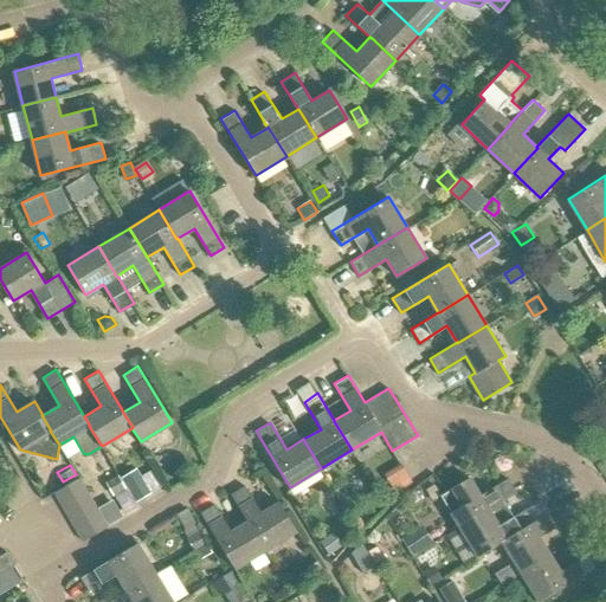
[(121,476),(128,489),(135,500),(150,492),(135,467),(121,476)]
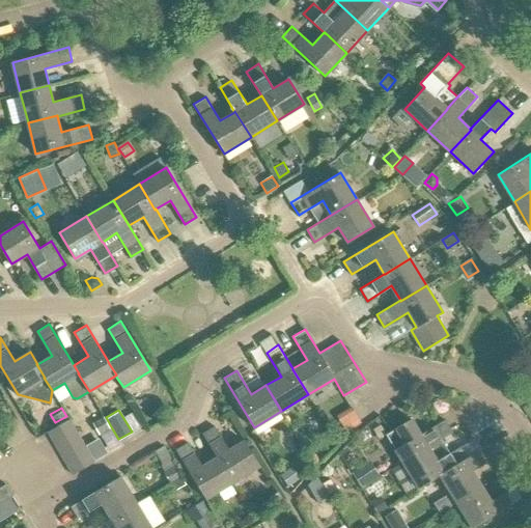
[(112,428),(106,417),(105,415),(93,422),(101,435),(112,428)]
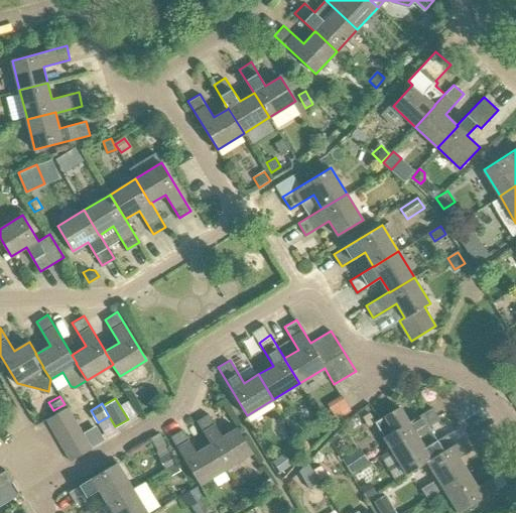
[(52,429),(75,416),(70,406),(46,419),(52,429)]
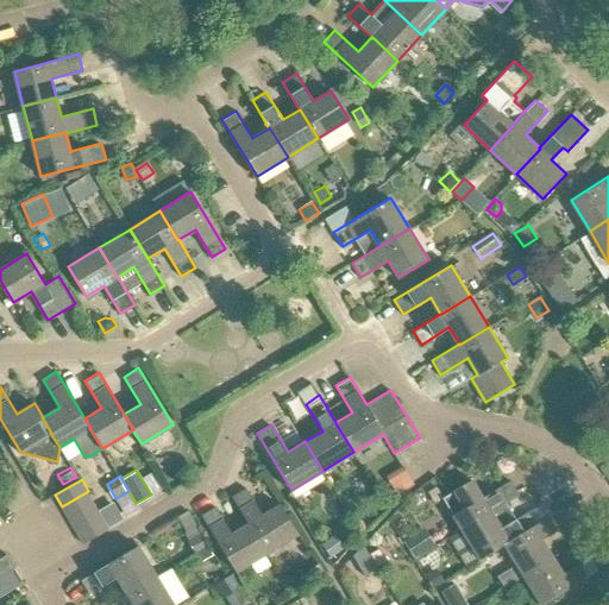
[(491,511),(502,504),(519,493),(510,480),(483,497),(472,479),(443,497),(462,528),(490,511),(491,511)]
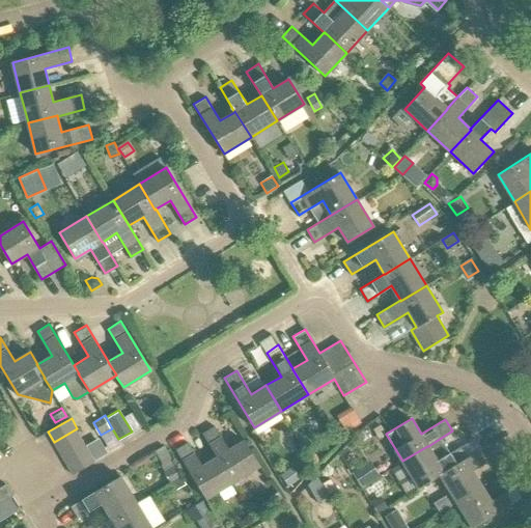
[(202,433),(217,456),(218,456),(233,482),(260,466),(245,440),(229,449),(215,425),(202,433)]
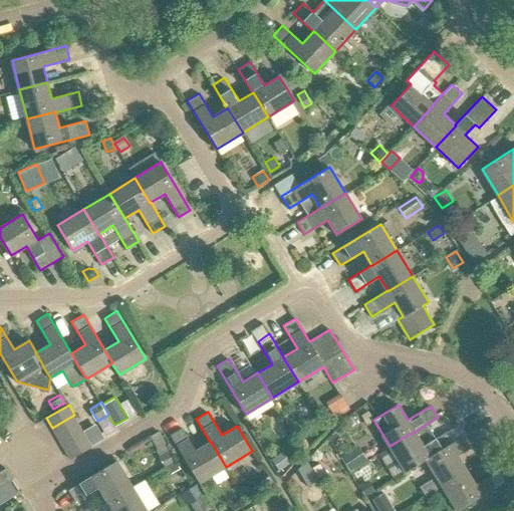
[(52,428),(58,438),(80,425),(74,415),(52,428)]
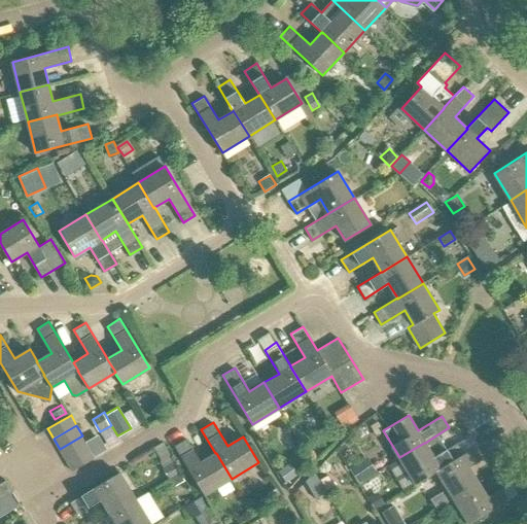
[(60,449),(66,459),(89,446),(82,435),(60,449)]
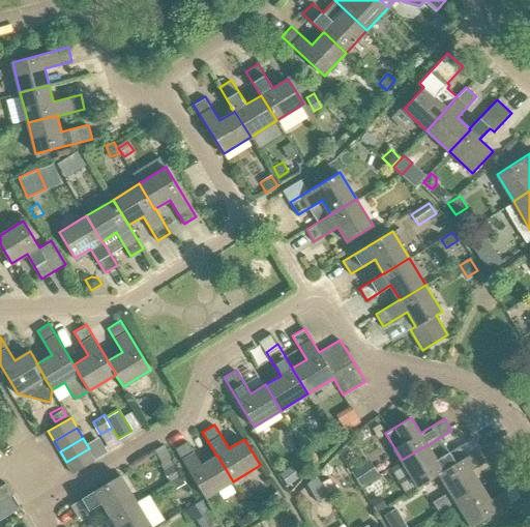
[(444,455),(437,439),(428,445),(427,445),(402,460),(418,487),(439,474),(467,456),(461,444),(444,455)]
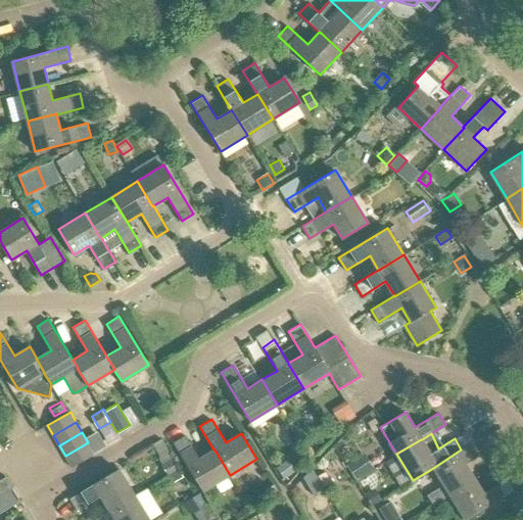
[(215,450),(214,450),(199,459),(185,434),(173,441),(203,490),(230,475),(215,450)]
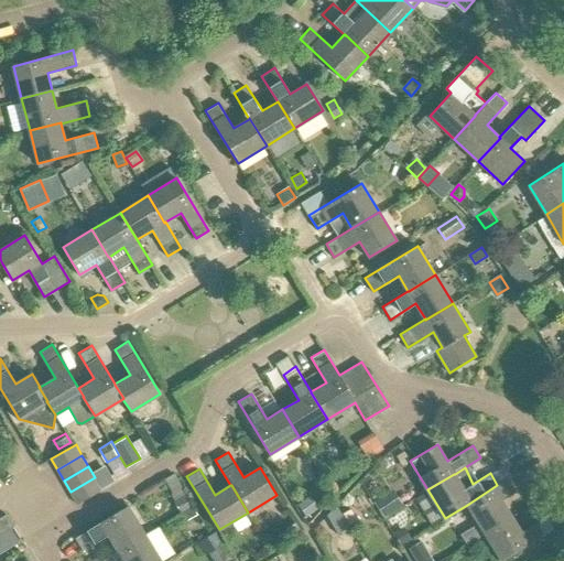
[(497,485),(467,505),(478,522),(462,533),(467,542),(485,532),(511,516),(502,499),(528,484),(520,471),(497,485)]
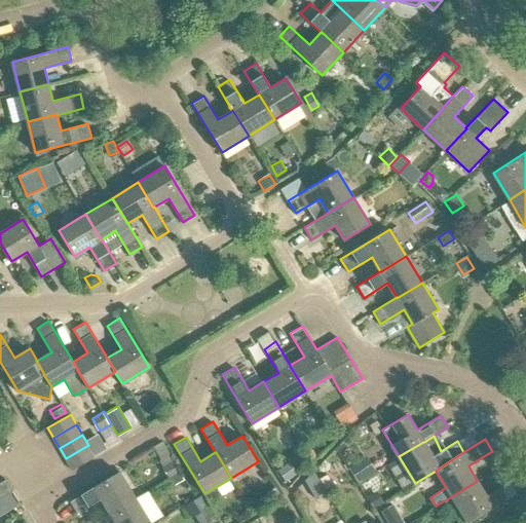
[(161,464),(167,475),(168,476),(171,475),(179,470),(173,458),(161,441),(153,446),(158,453),(156,453),(162,464),(161,464)]
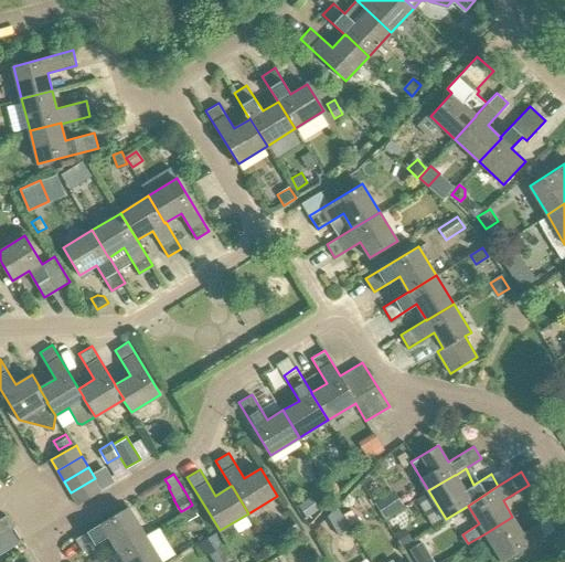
[(103,491),(95,478),(71,492),(78,506),(103,491)]
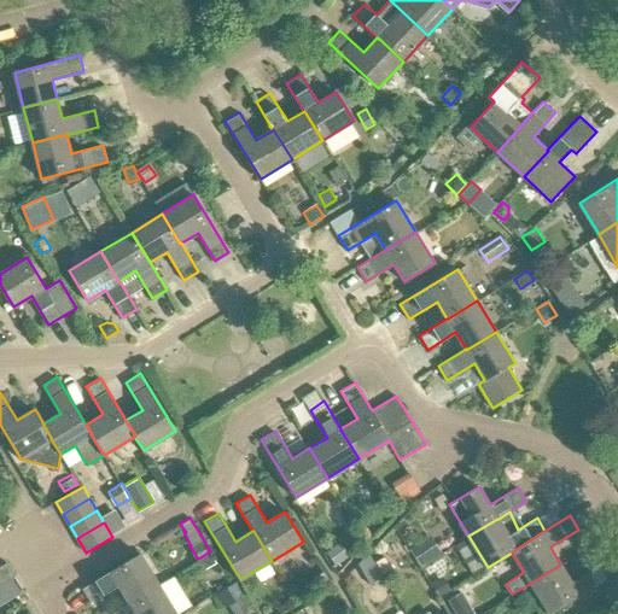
[(425,538),(409,548),(415,557),(420,566),(433,557),(436,555),(425,538)]
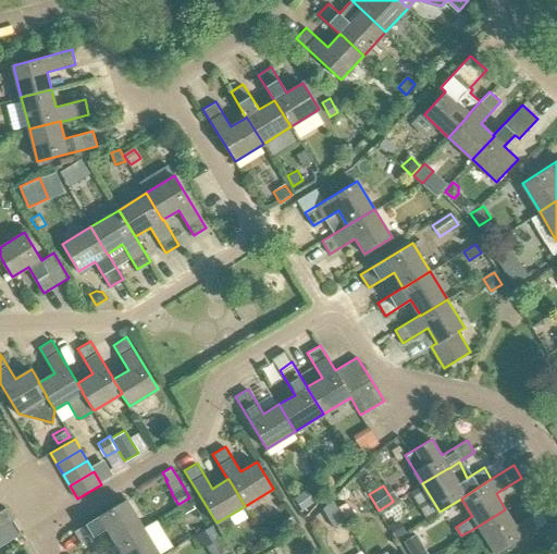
[(295,499),(298,503),(302,508),(310,503),(313,501),(306,490),(295,499)]
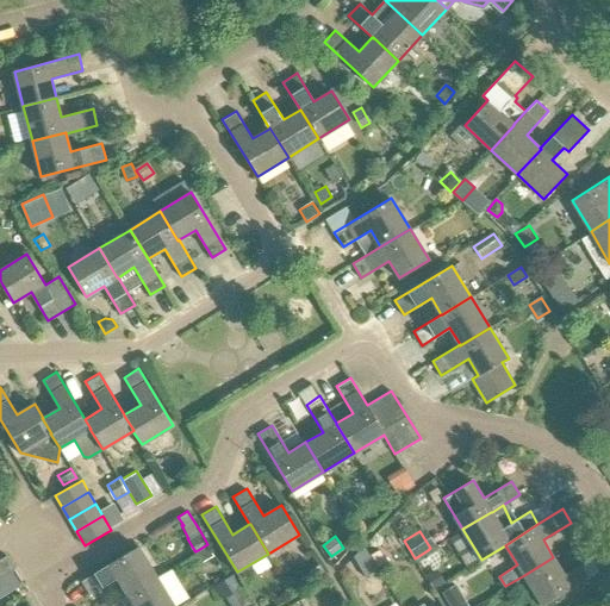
[(363,543),(358,550),(354,556),(365,575),(379,568),(368,550),(363,543)]
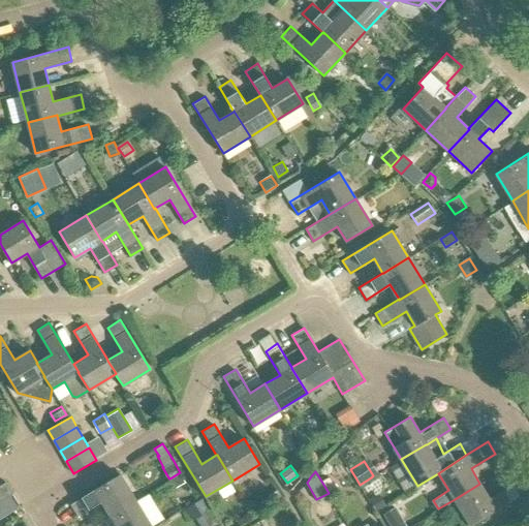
[(173,477),(169,480),(175,488),(186,481),(184,477),(181,472),(173,477)]
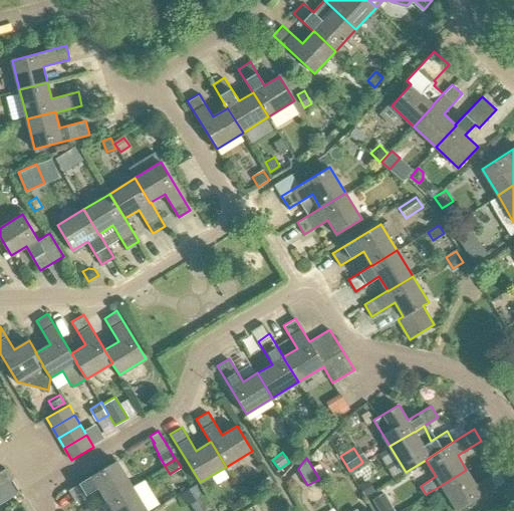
[(99,487),(107,501),(133,486),(116,460),(68,489),(75,501),(99,487)]
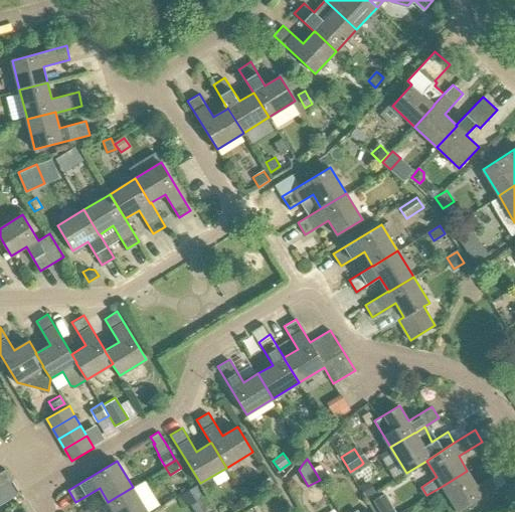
[(318,465),(314,468),(320,478),(327,474),(321,465),(321,464),(318,465)]
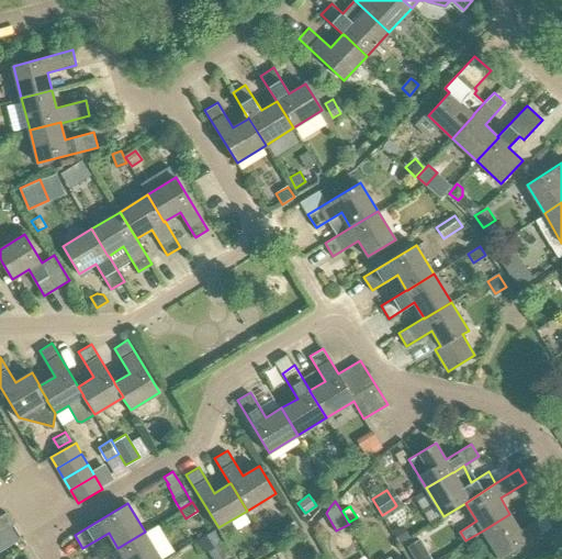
[(0,532),(14,524),(7,511),(0,514),(0,532)]
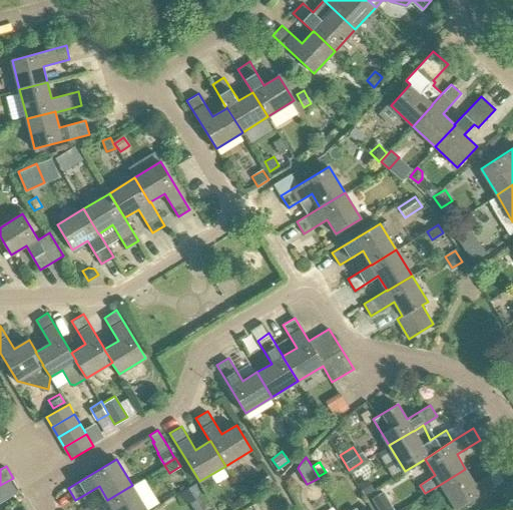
[(474,483),(465,469),(441,484),(456,509),(505,481),(497,469),(474,483)]
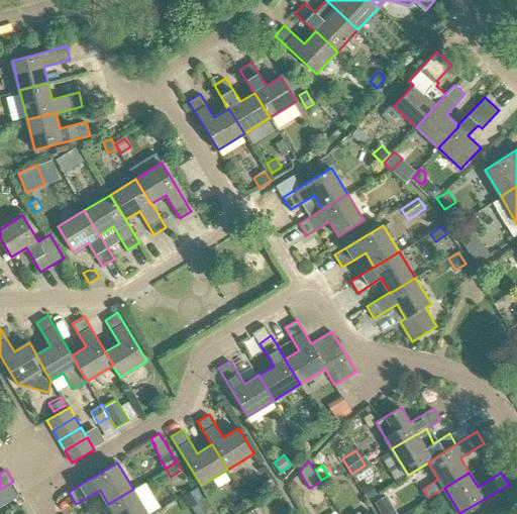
[(368,484),(360,488),(368,499),(369,498),(372,496),(375,495),(372,490),(368,484)]
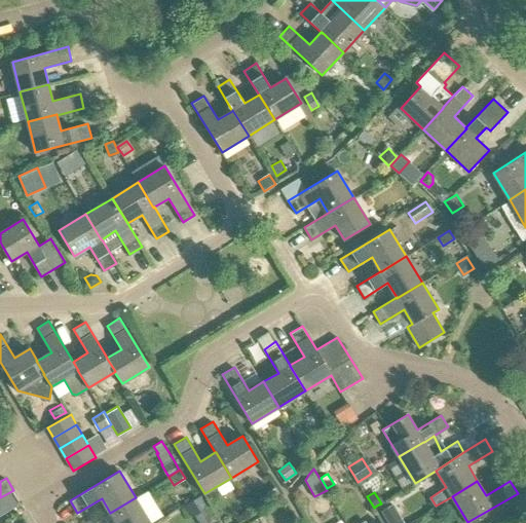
[(185,505),(192,517),(208,507),(200,494),(185,505)]
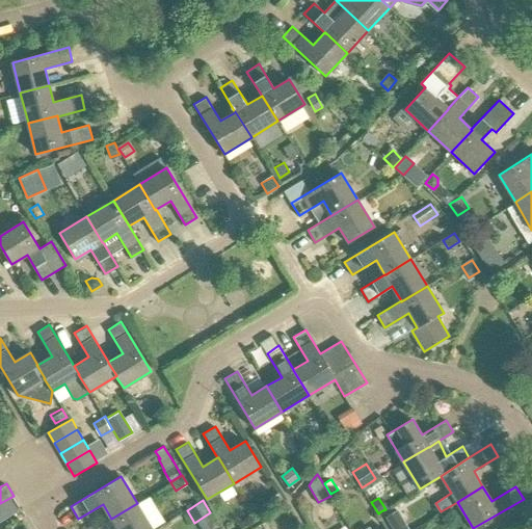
[(152,528),(137,503),(111,519),(94,528),(152,528)]
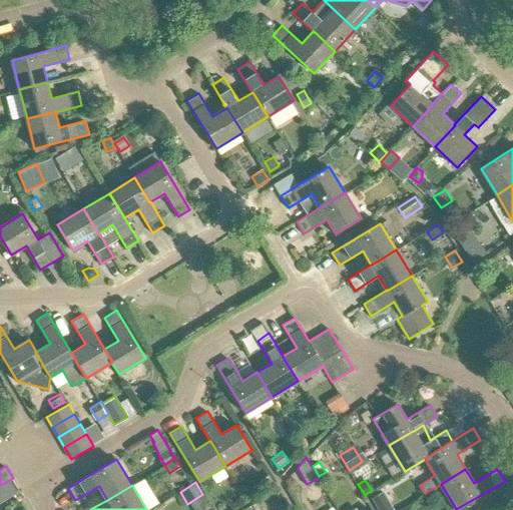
[(384,491),(372,498),(375,502),(379,509),(395,509),(386,494),(384,491)]
